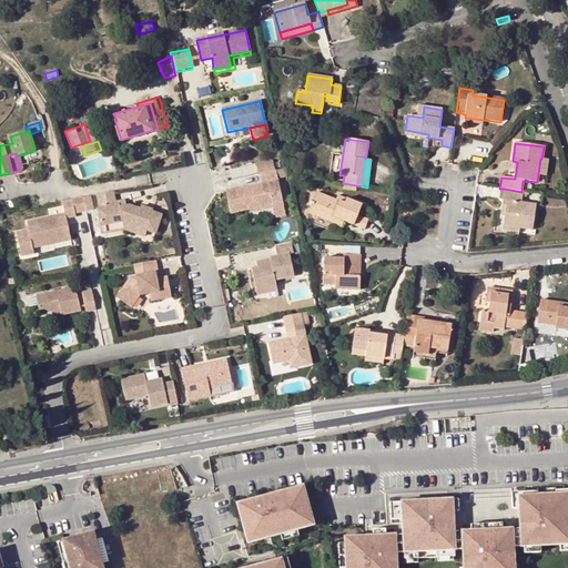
[(255,165),(256,171),(274,166),(273,161),(255,165)]
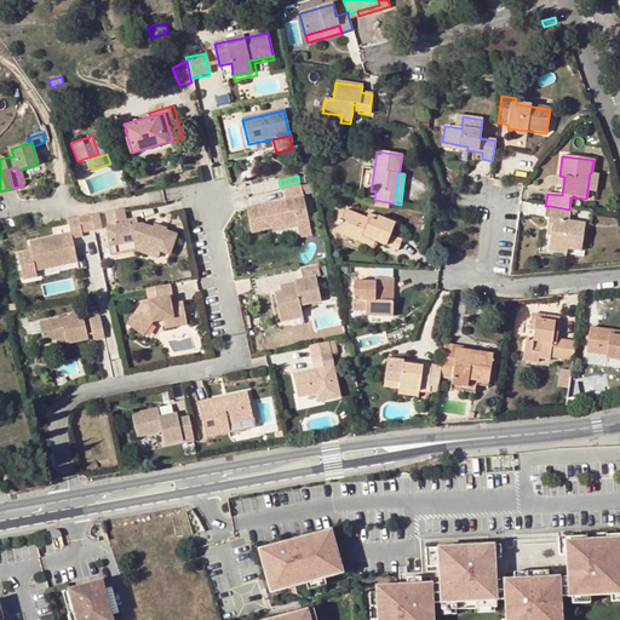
[(256,182),(258,194),(280,190),(276,177),(256,182)]
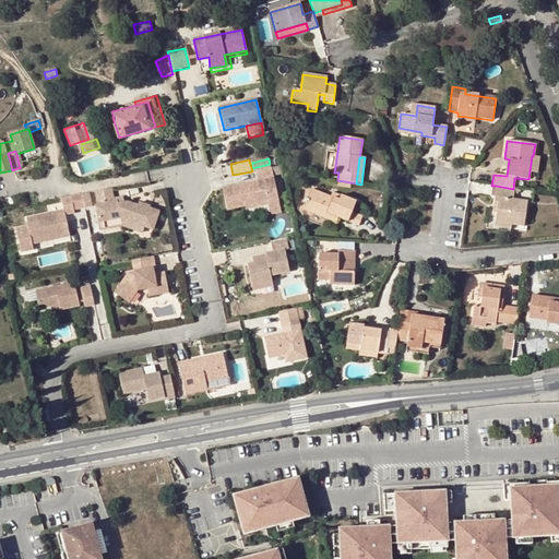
[(254,170),(258,181),(264,180),(273,178),(271,167),(254,170)]
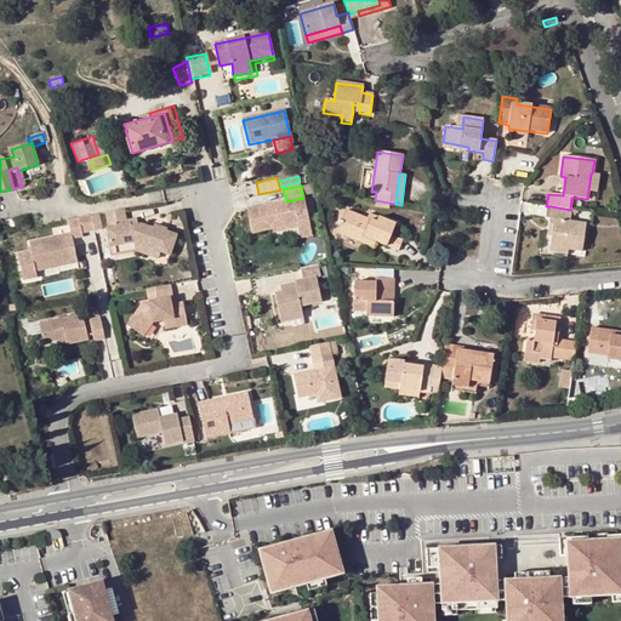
[(303,198),(294,200),(296,211),(306,209),(303,198)]
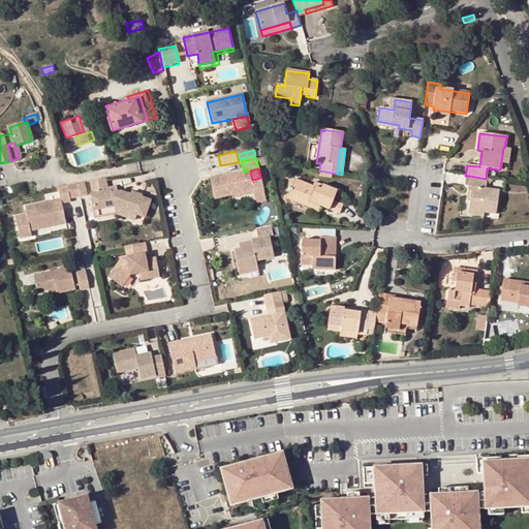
[(215,199),(232,195),(254,191),(254,194),(256,203),(266,200),(260,178),(252,180),(250,170),(244,172),(210,179),(215,199)]
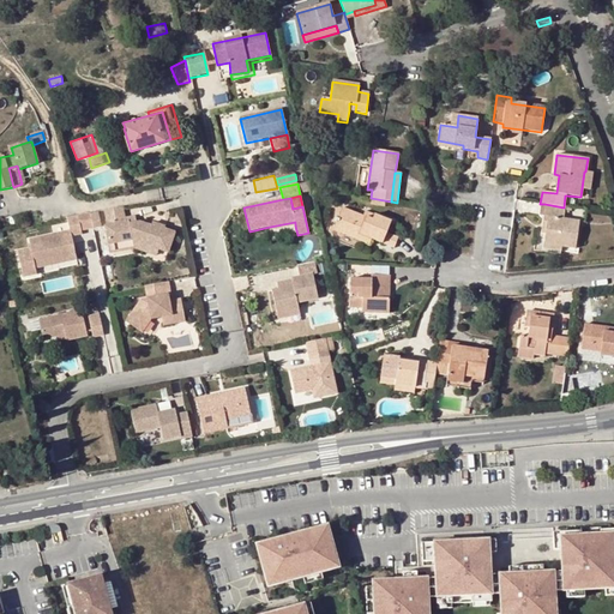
[(563,218),(565,208),(564,208),(545,204),(541,227),(546,228),(545,234),(543,244),(561,247),(575,248),(578,221),(563,218)]
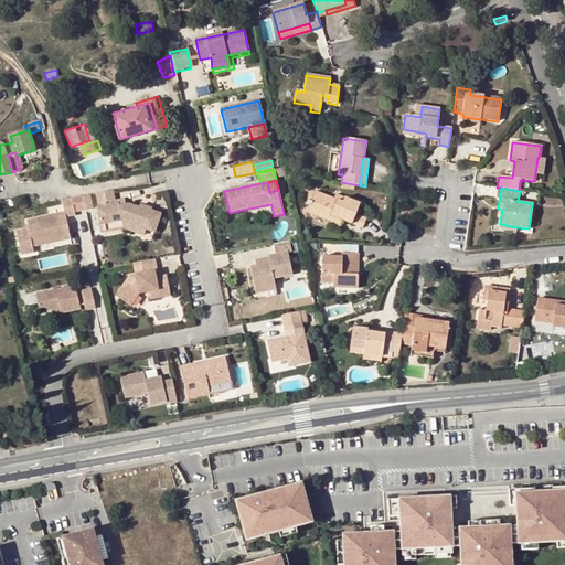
[(112,191),(96,194),(98,209),(97,210),(100,225),(121,221),(123,224),(146,232),(146,230),(155,232),(160,214),(150,211),(150,210),(138,205),(137,209),(127,206),(126,206),(119,208),(118,205),(115,205),(114,201),(112,191)]
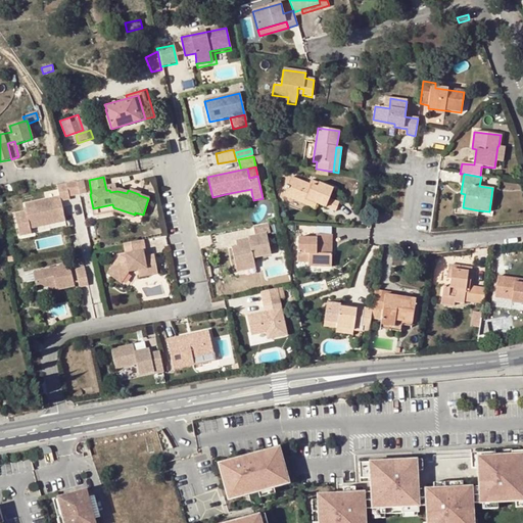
[(311,201),(316,204),(335,211),(338,203),(329,199),(333,189),(311,181),(308,185),(291,177),(283,196),(308,207),(311,201)]
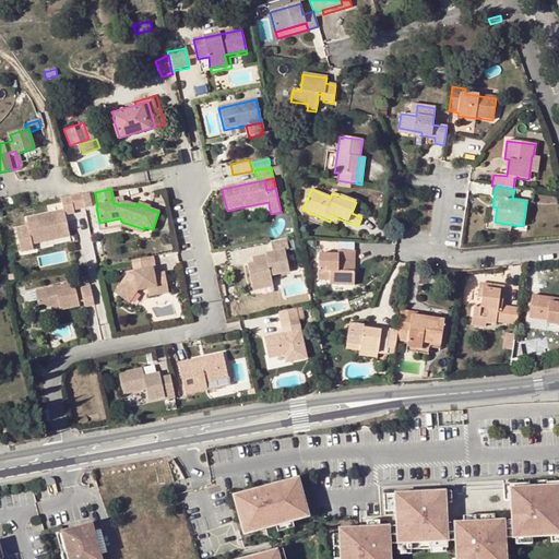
[(91,207),(87,193),(81,195),(84,209),(91,207)]
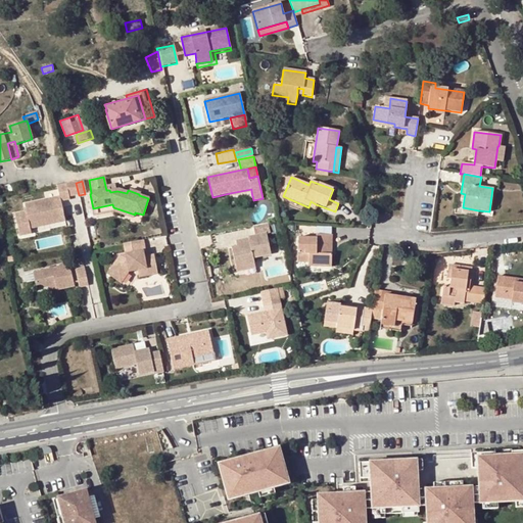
[(66,184),(57,186),(59,197),(26,205),(27,214),(15,217),(20,237),(33,235),(32,229),(31,226),(49,222),(50,226),(66,222),(62,202),(69,201),(66,184)]
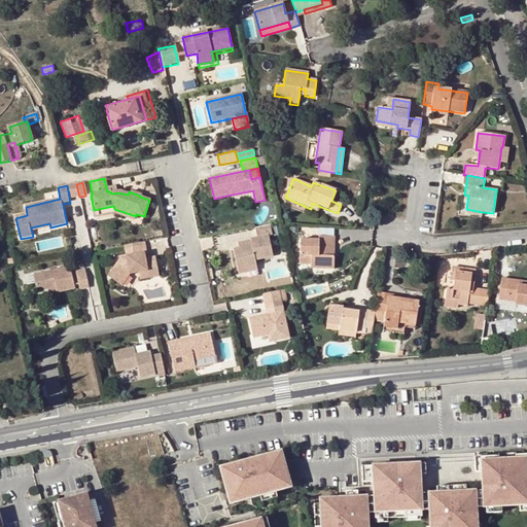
[(113,206),(94,210),(95,218),(115,213),(142,222),(144,216),(136,214),(136,216),(114,209),(113,206)]
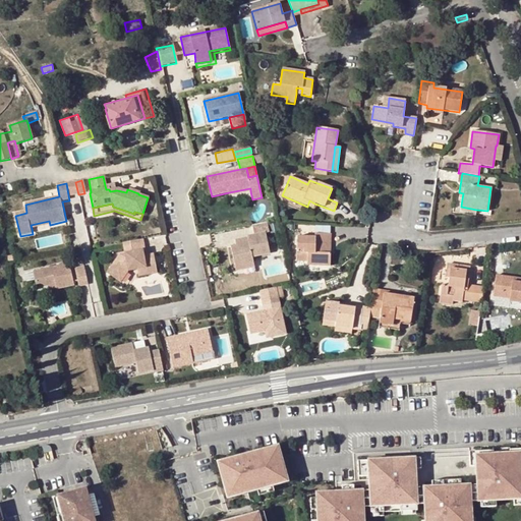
[(263,223),(251,225),(253,235),(246,236),(247,239),(247,243),(236,246),(229,247),(233,265),(252,261),(268,257),(267,253),(270,252),(266,236),(270,235),(267,222),(263,223)]
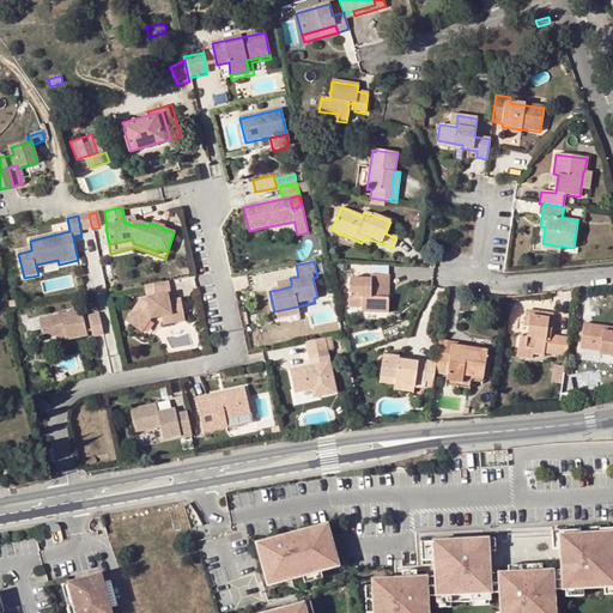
[(383,292),(388,292),(389,277),(370,275),(370,280),(350,279),(347,308),(362,309),(360,313),(388,314),(388,299),(383,299),(383,292)]
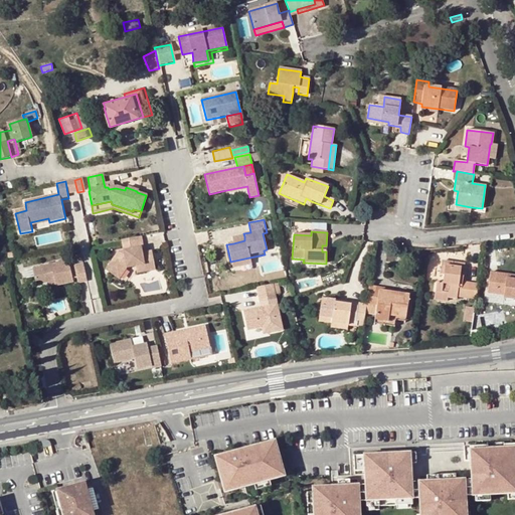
[(142,237),(121,240),(124,256),(114,260),(106,271),(119,281),(127,270),(136,268),(145,266),(146,273),(157,270),(153,251),(143,253),(142,248),(144,247),(142,237)]
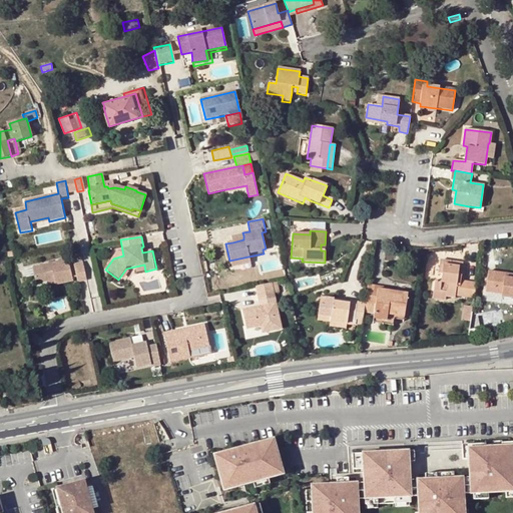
[(250,265),(248,257),(229,261),(231,269),(250,265)]
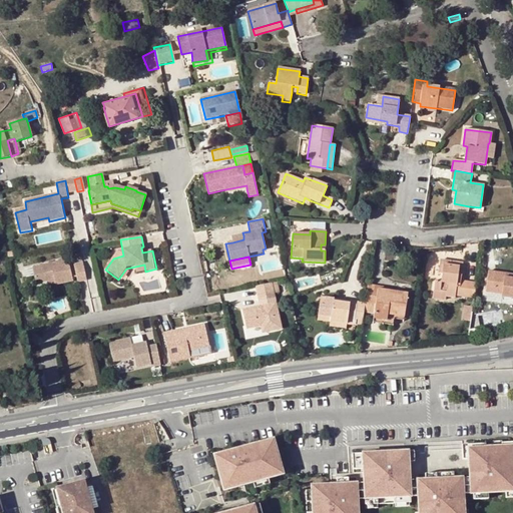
[(450,266),(451,262),(440,261),(438,274),(442,275),(441,282),(435,282),(433,290),(446,292),(446,297),(454,298),(455,295),(456,288),(459,288),(460,282),(457,282),(457,277),(461,277),(462,267),(450,266)]
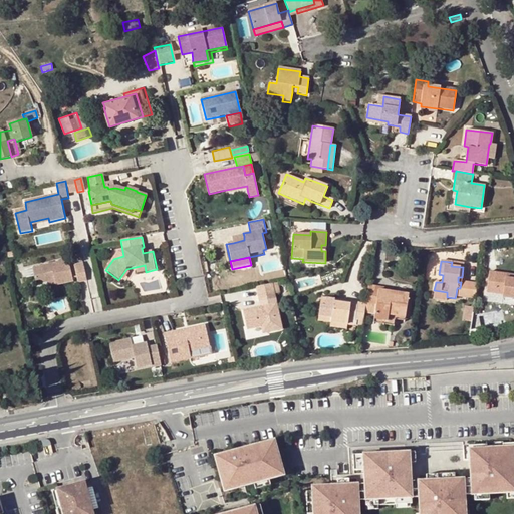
[(37,286),(49,284),(55,282),(56,286),(73,283),(69,262),(33,270),(35,278),(37,286)]
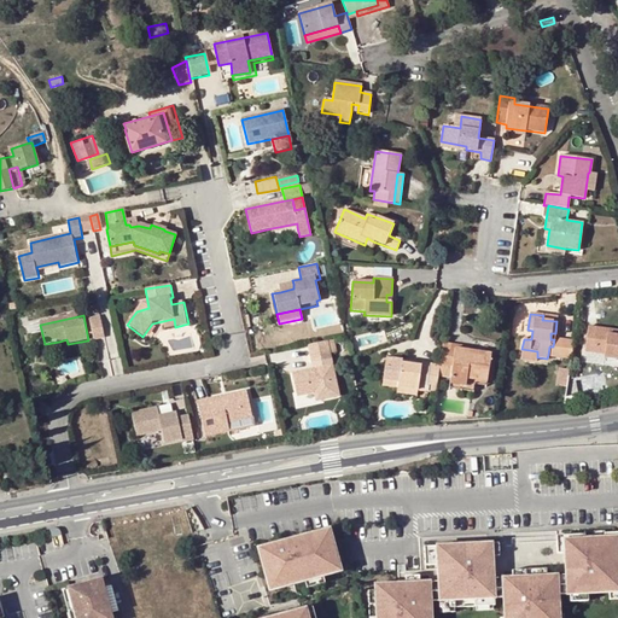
[(105,338),(100,318),(89,320),(94,340),(105,338)]
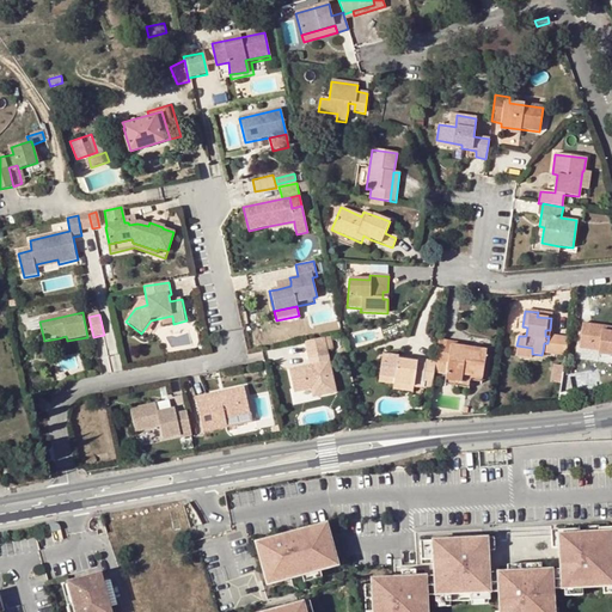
[(172,316),(161,318),(163,325),(173,324),(172,316)]
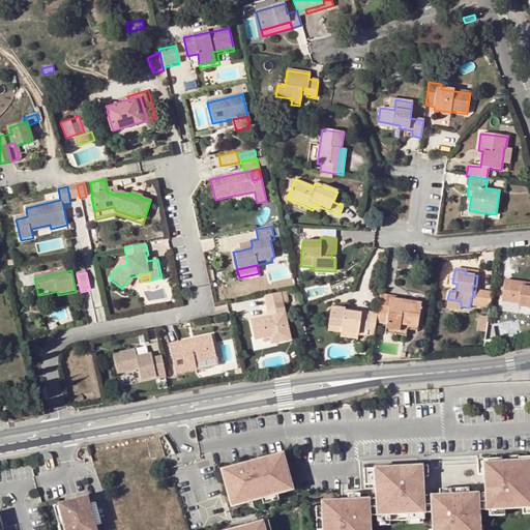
[(34,278),(26,280),(28,288),(36,287),(34,278)]
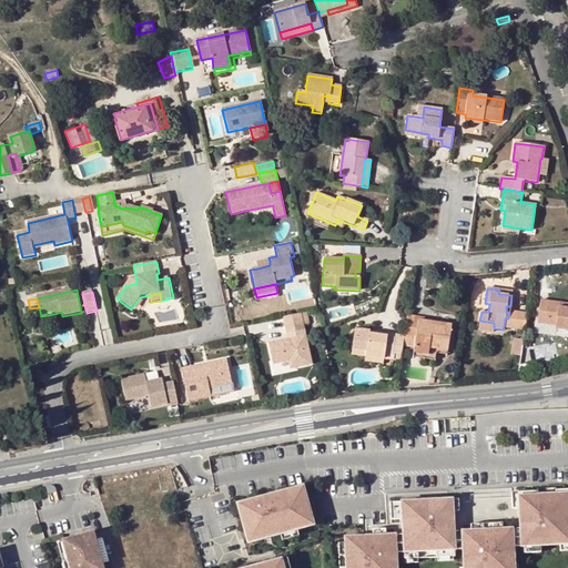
[(558,306),(559,303),(540,301),(537,323),(555,325),(555,328),(567,330),(567,303),(563,303),(563,307),(558,306)]
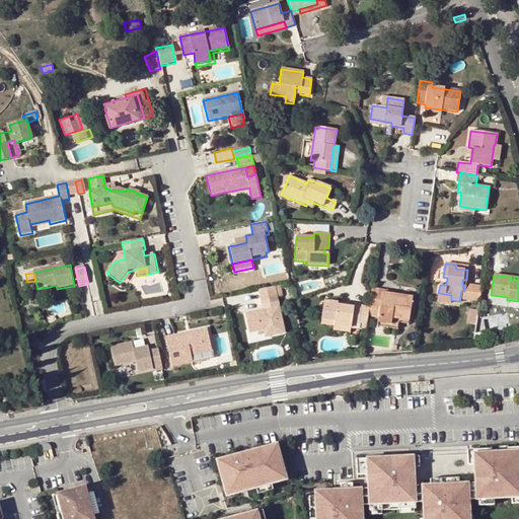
[(479,285),(465,283),(465,285),(464,291),(461,291),(460,298),(477,301),(479,285)]
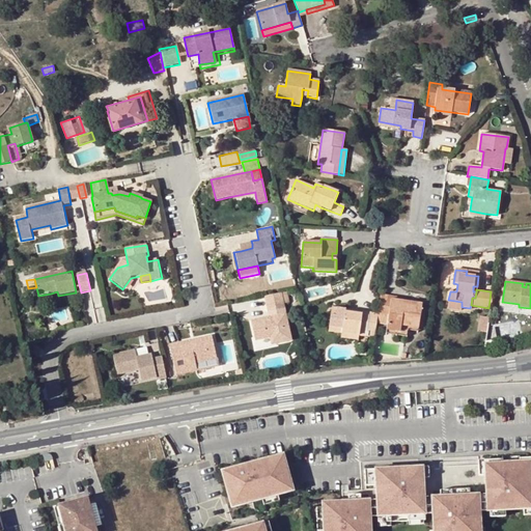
[(281,292),(266,296),(269,310),(284,307),(283,303),(281,292)]
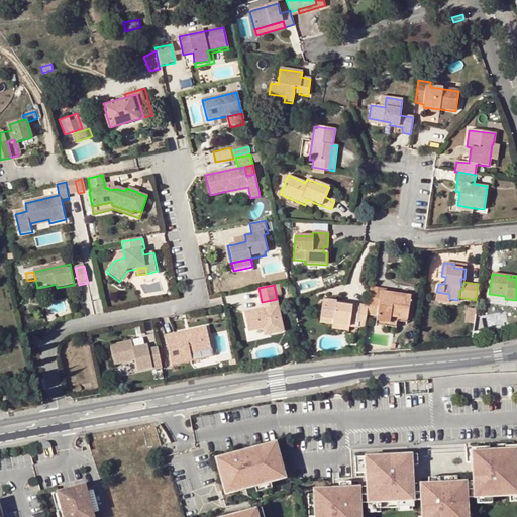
[(381,289),(371,287),(368,305),(378,307),(376,321),(390,323),(391,317),(407,319),(410,297),(393,294),(380,292),(381,289)]
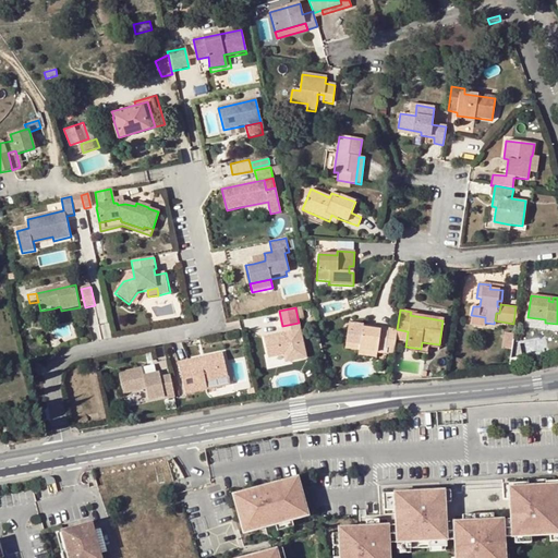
[(485,317),(471,315),(470,325),(484,326),(485,323),(485,317)]
